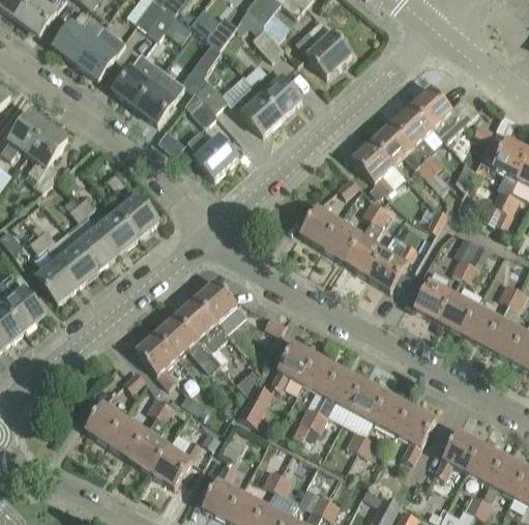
[(0,7),(17,20),(32,0),(0,0),(0,7)]
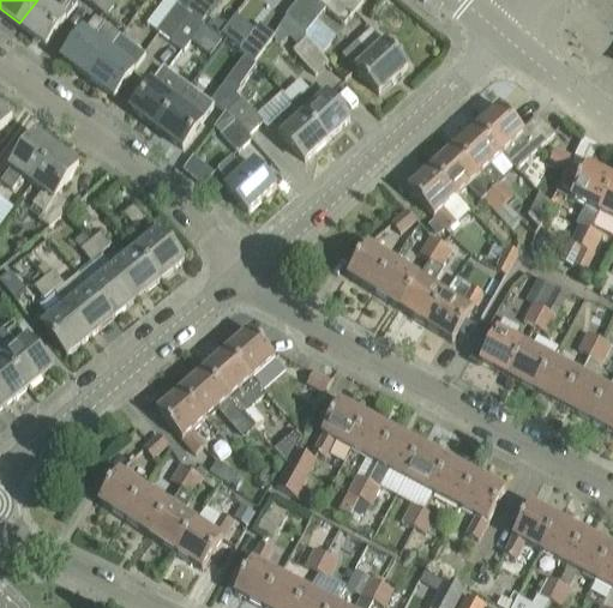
[(60,0),(55,7),(44,0),(37,0),(19,23),(44,42),(76,0),(60,0)]
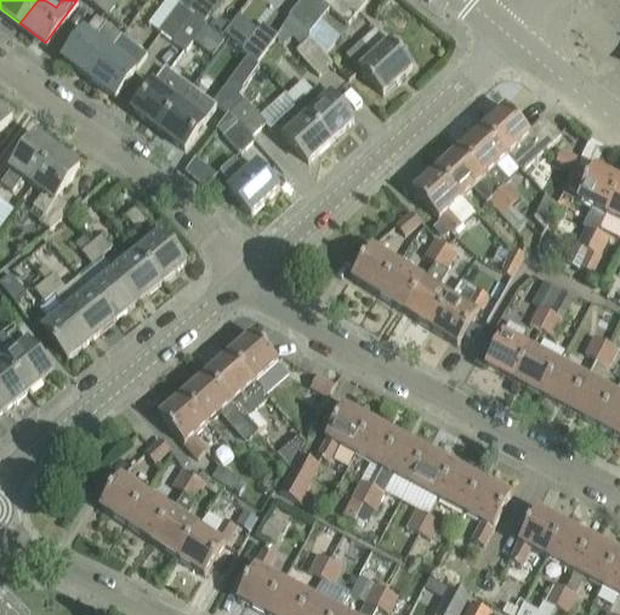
[(92,0),(91,1),(106,12),(114,0),(92,0)]
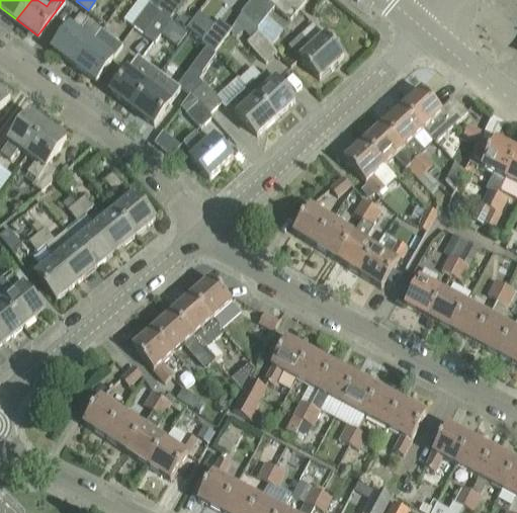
[(158,6),(150,0),(148,0),(135,18),(132,21),(143,30),(160,8),(158,6)]
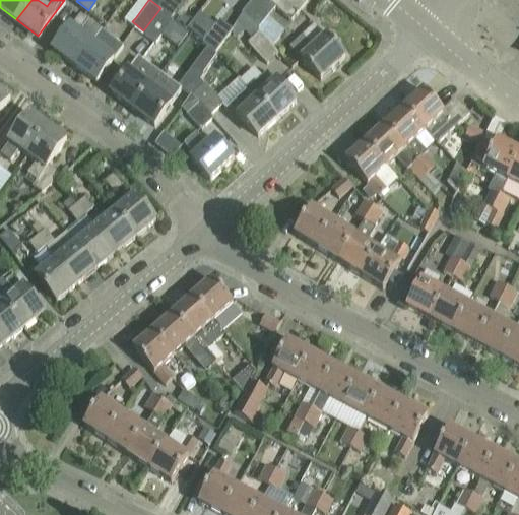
[(164,0),(158,6),(160,8),(172,17),(177,21),(189,29),(194,22),(175,7),(181,0),(164,0)]
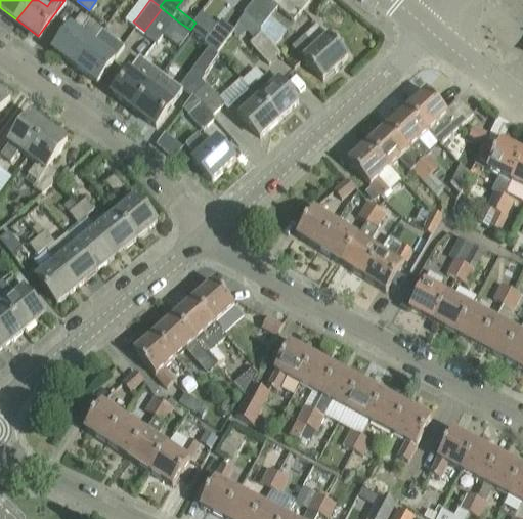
[(251,0),(243,10),(260,25),(269,13),(277,4),(293,17),(307,0),(251,0)]
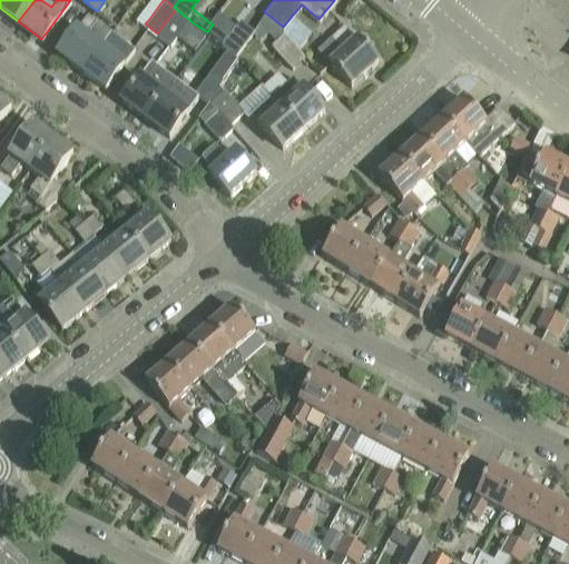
[(176,9),(157,33),(170,43),(188,19),(176,9)]
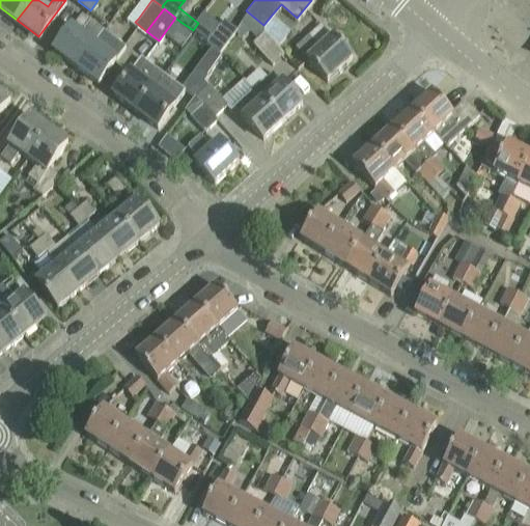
[(53,48),(76,64),(93,40),(104,27),(90,18),(82,10),(53,48)]
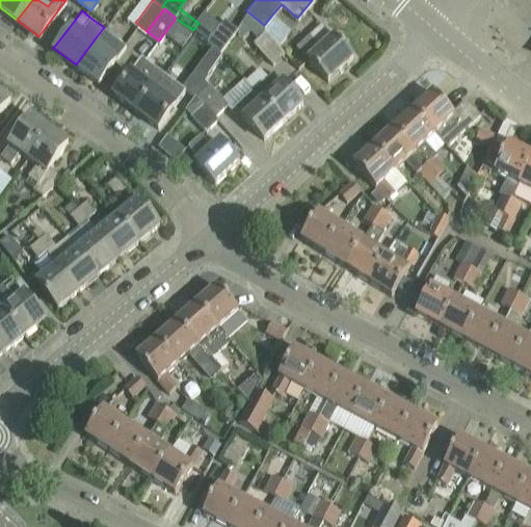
[(264,25),(246,10),(242,20),(257,35),(264,29),(264,25)]
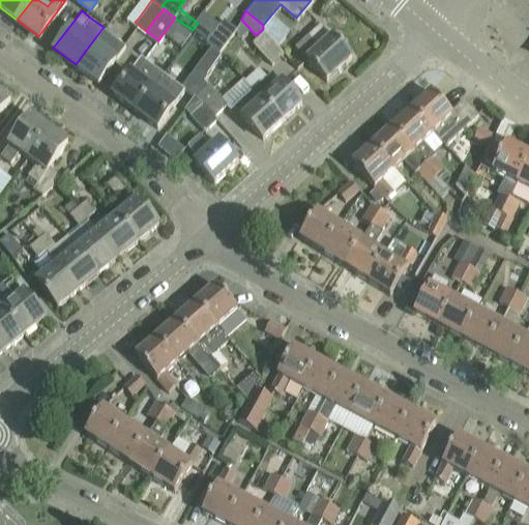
[(218,51),(235,28),(222,19),(205,40),(218,51)]
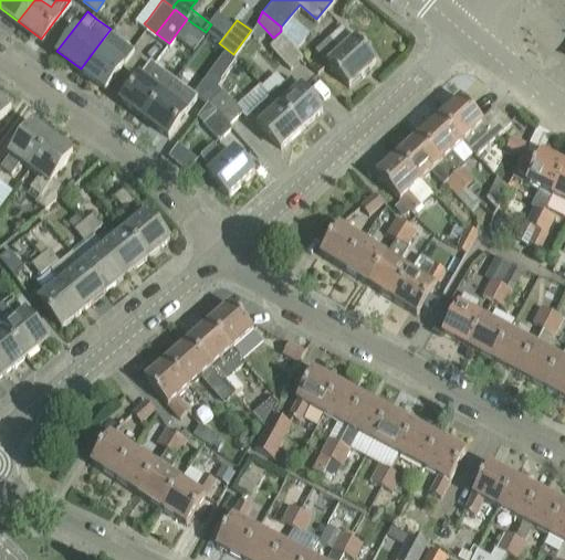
[(342,23),(315,48),(348,83),(376,57),(355,35),(354,37),(342,23)]
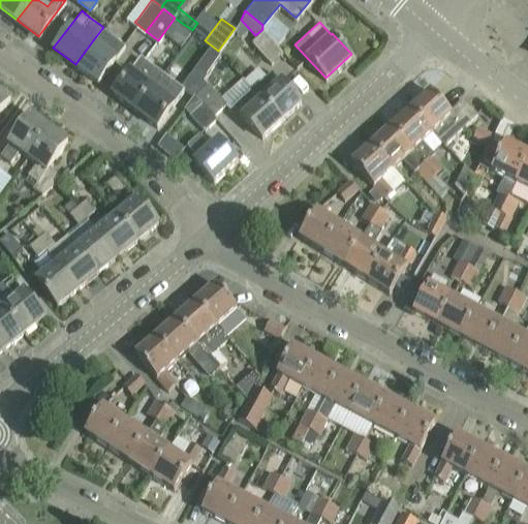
[(282,23),(271,37),(276,43),(288,28),(282,23)]
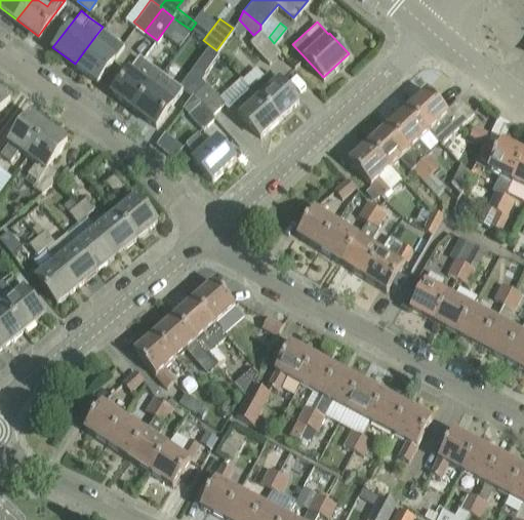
[(92,40),(75,64),(96,80),(115,56),(114,55),(124,43),(103,27),(92,40)]
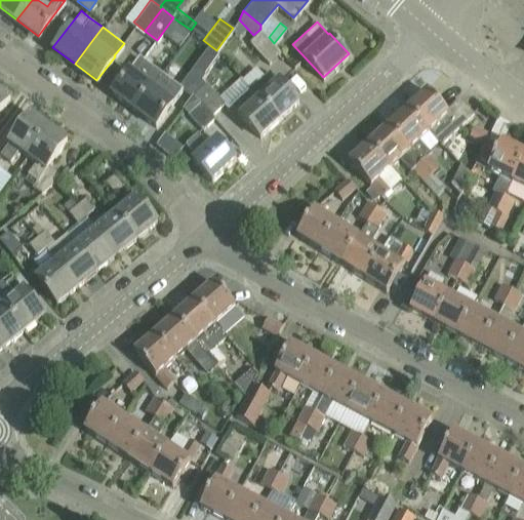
[(281,50),(274,43),(269,37),(260,29),(253,35),(249,40),(269,61),(281,50)]
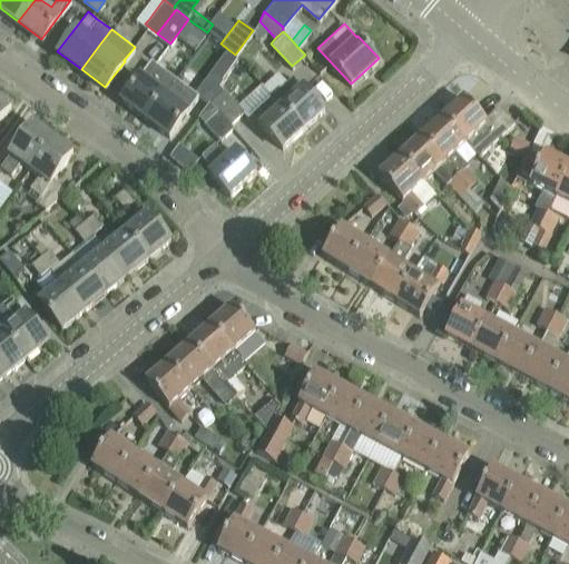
[(236,56),(235,55),(226,49),(221,59),(223,60),(217,69),(225,75),(236,56)]
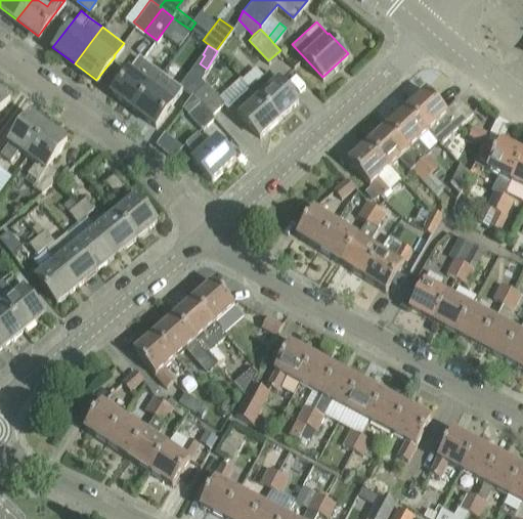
[(133,106),(161,71),(139,54),(129,68),(112,91),(133,106)]
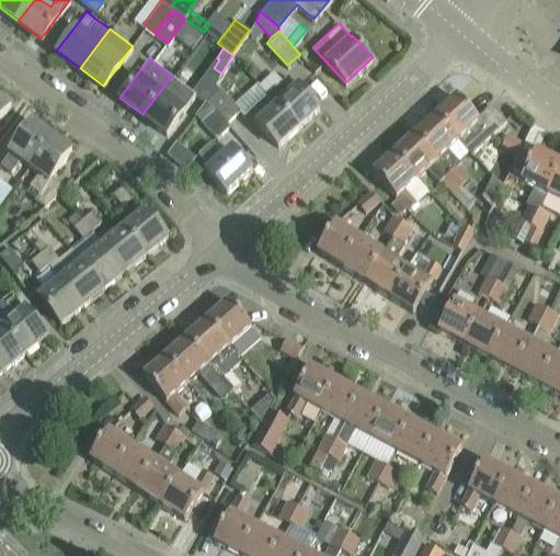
[(267,93),(298,125),(319,106),(298,83),(297,84),(288,74),(267,93)]
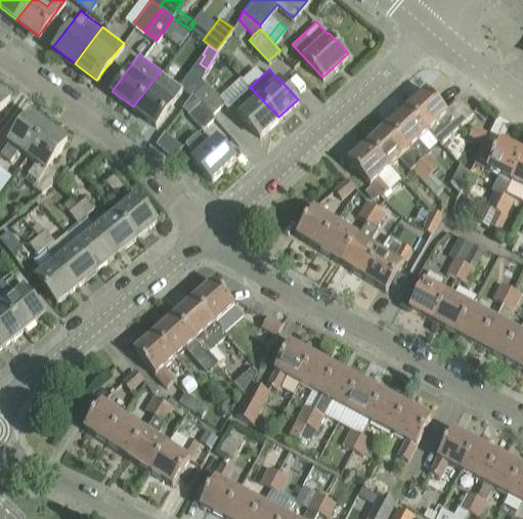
[(182,87),(161,71),(133,106),(155,124),(173,99),(182,87)]
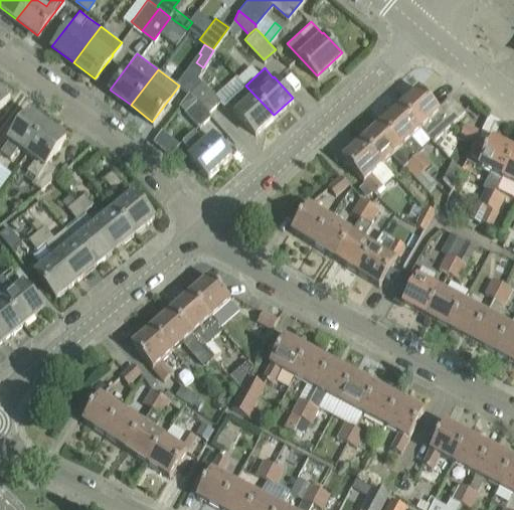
[(189,91),(196,99),(199,103),(207,111),(219,100),(197,76),(193,81),(196,85),(189,91)]
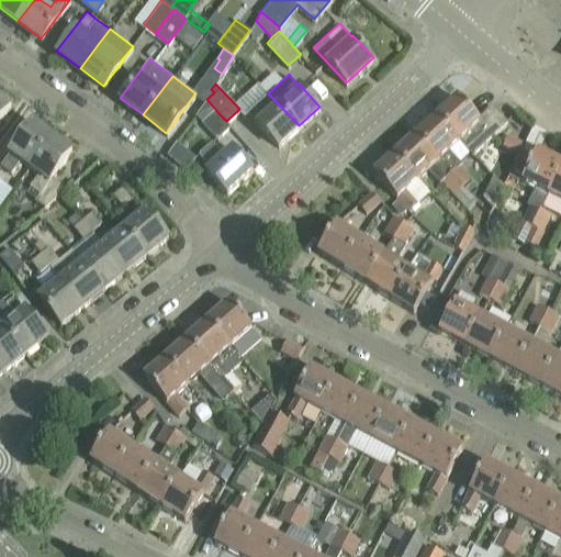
[(299,125),(268,93),(248,111),(258,122),(257,122),(278,145),(299,125)]
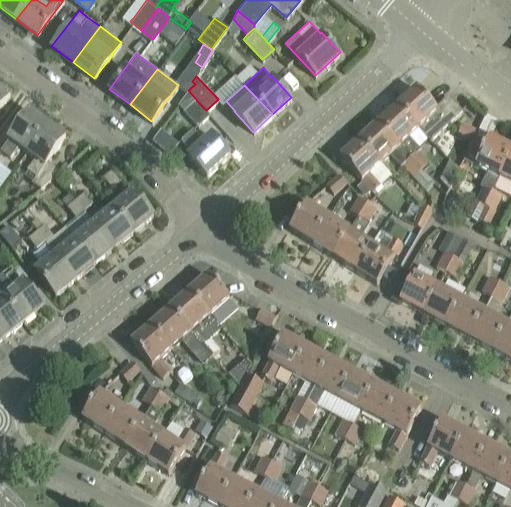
[(416,85),(397,103),(418,126),(417,127),(429,139),(462,109),(448,94),(435,106),(416,85)]
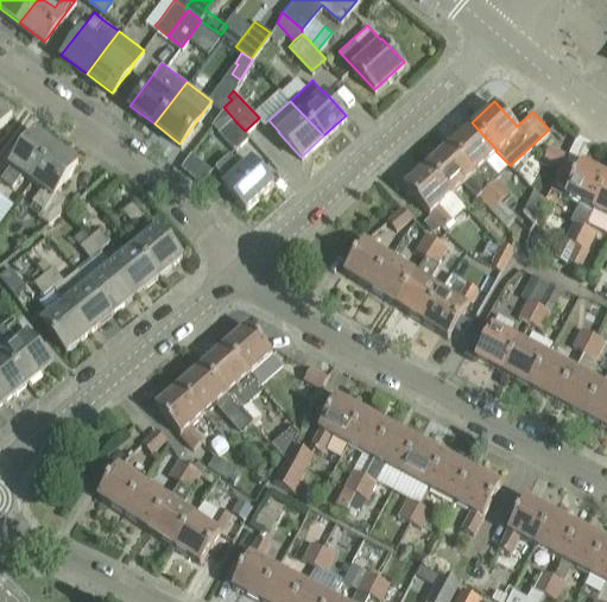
[(0,127),(11,112),(0,103),(0,127)]
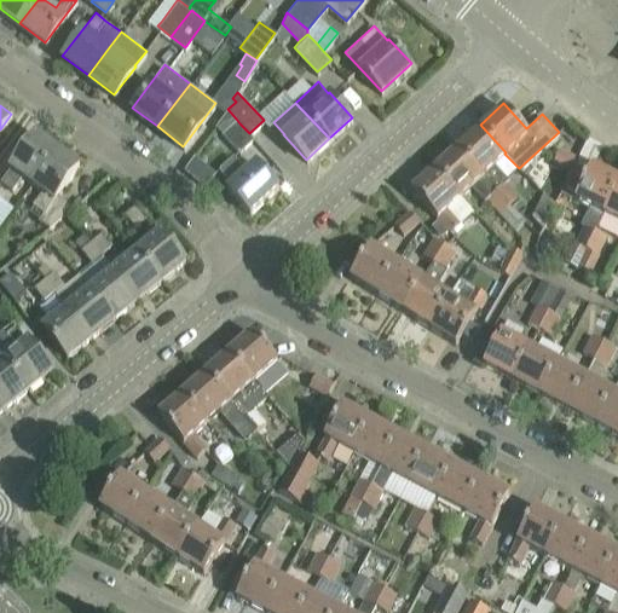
[(253,137),(249,133),(240,123),(236,119),(220,132),(238,151),(253,137)]
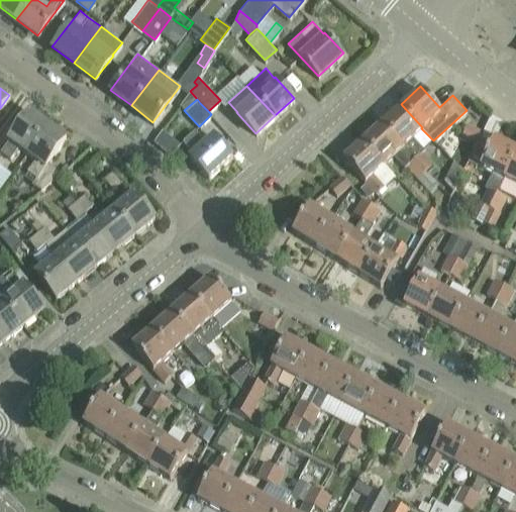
[(401,104),(382,121),(425,170),(426,169),(434,162),(423,149),(424,148),(412,136),(421,128),(422,127),(401,104)]
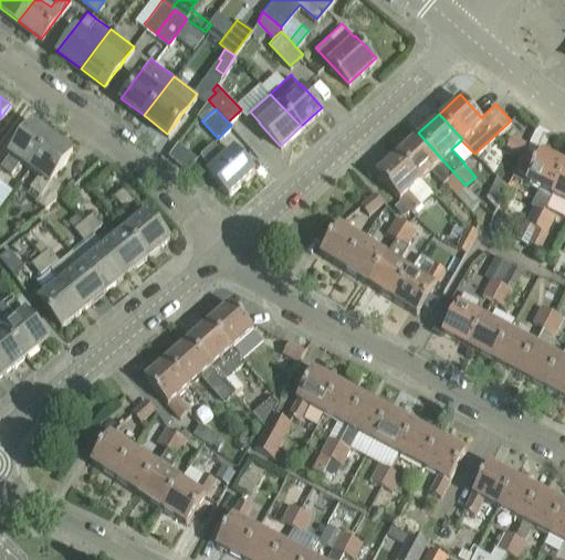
[(21,159),(30,166),(52,135),(32,120),(0,164),(12,171),(21,159)]
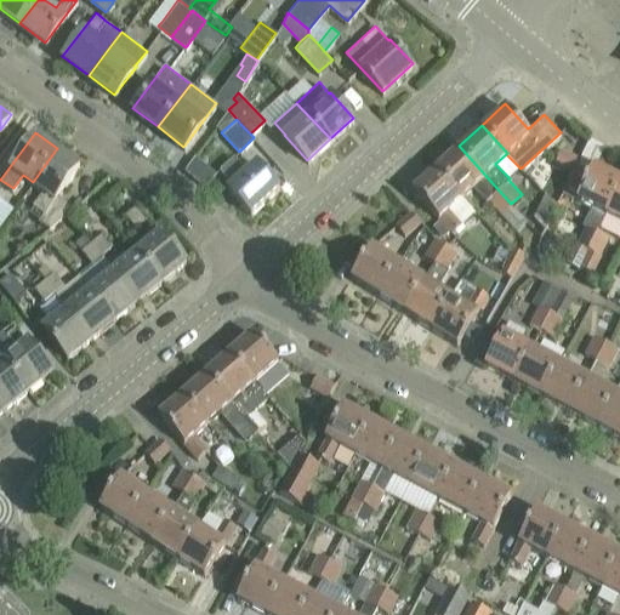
[(459,146),(436,166),(461,195),(475,183),(516,229),(527,218),(512,203),(511,204),(459,146)]
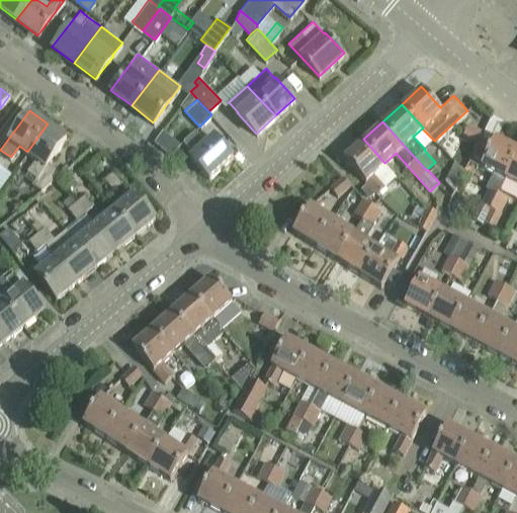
[(66,137),(48,123),(27,152),(35,157),(27,170),(35,176),(31,182),(40,189),(62,171),(48,161),(66,137)]
